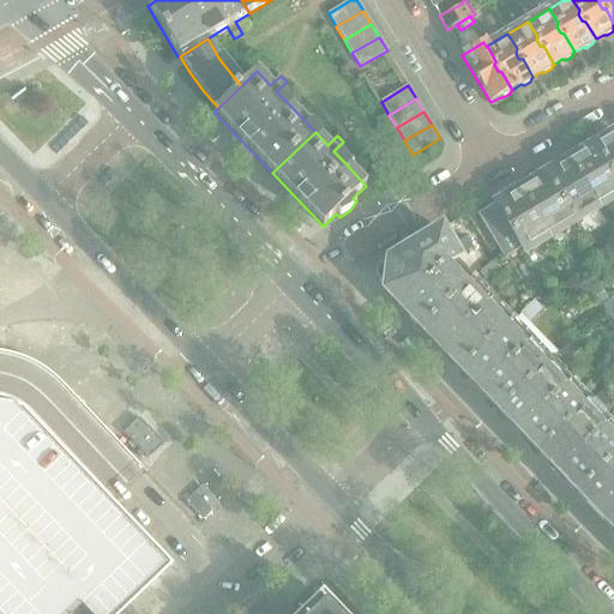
[(613,132),(594,143),(613,176),(613,132)]
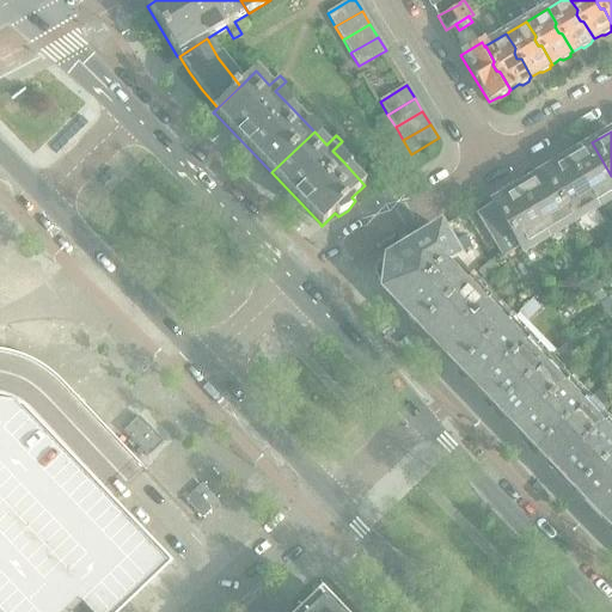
[(611,176),(592,142),(583,148),(581,144),(565,153),(598,208),(611,199),(611,176)]
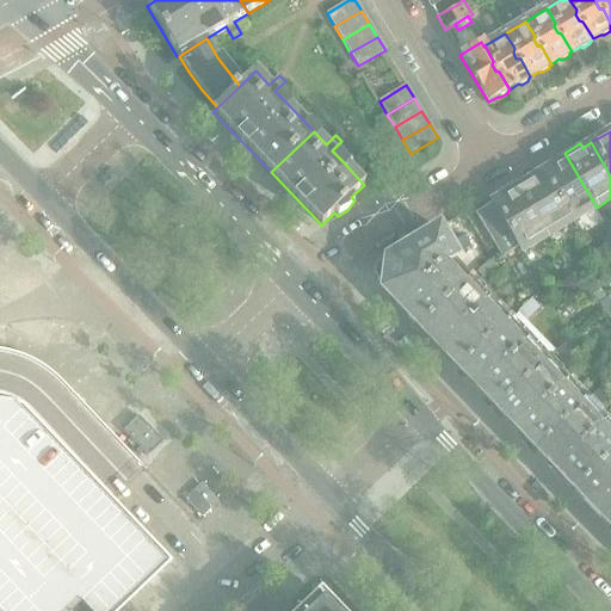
[(597,208),(565,153),(548,164),(550,167),(542,172),(573,222),(597,208)]
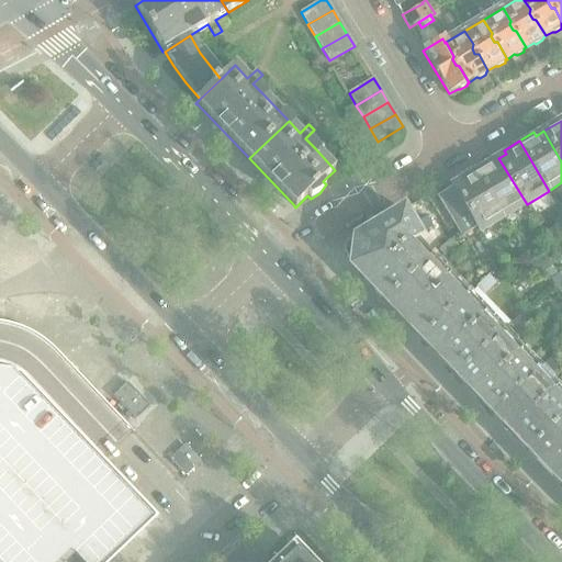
[(527,204),(498,158),(491,163),(489,159),(473,168),(504,218),(527,204)]
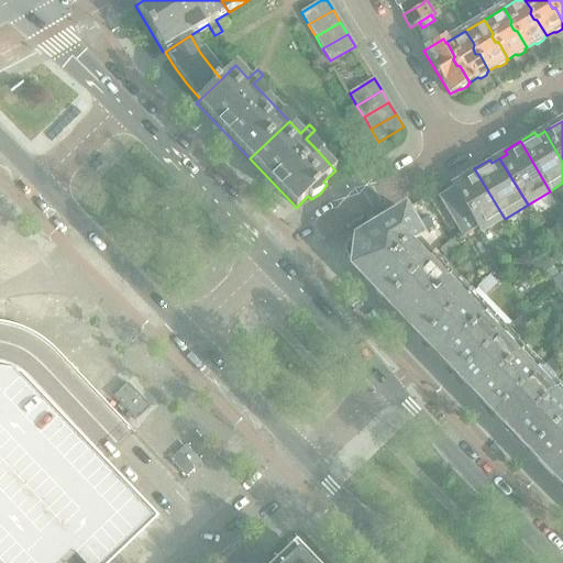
[(505,219),(474,168),(460,177),(462,181),(453,186),(454,187),(478,230),(481,233),(505,219)]
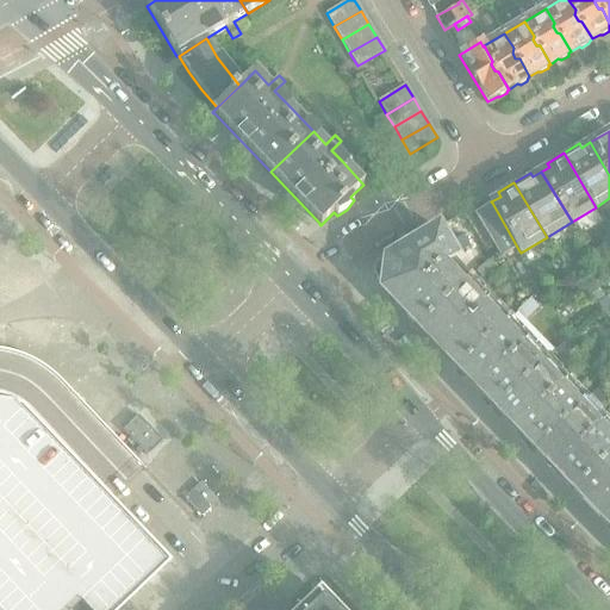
[(518,249),(492,203),(477,212),(475,213),(477,216),(498,251),(503,259),(518,249)]
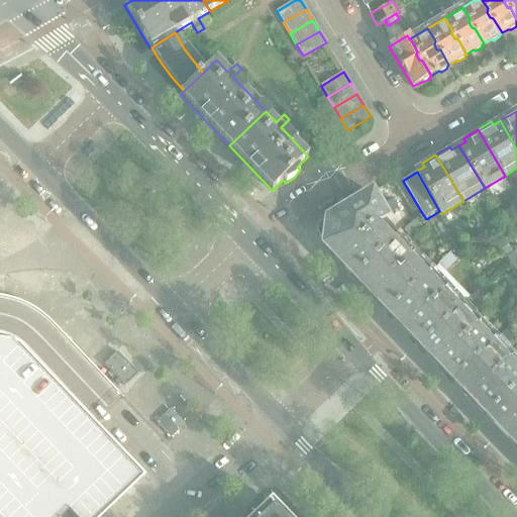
[(351,278),(395,235),(381,220),(385,217),(371,194),(327,220),(327,222),(321,223),(317,228),(316,234),(319,239),(324,242),(324,244),(343,265),(343,269),(351,278)]
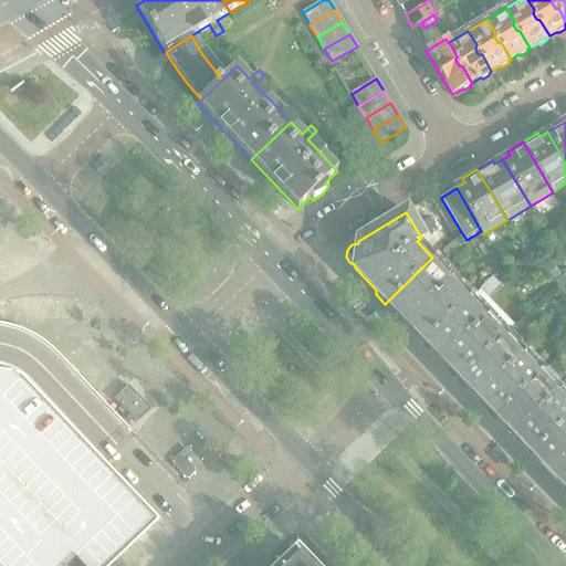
[(548,224),(542,213),(537,217),(544,228),(548,224)]
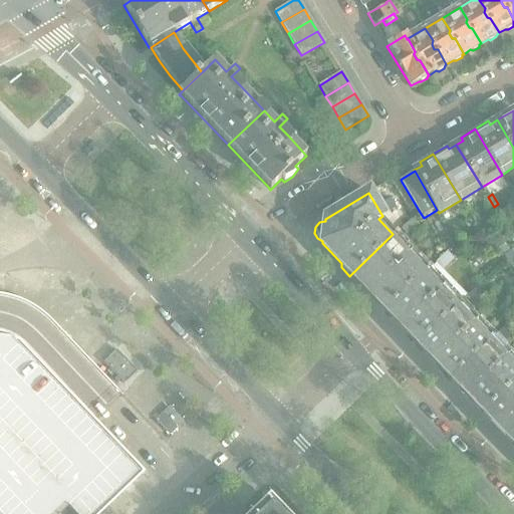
[(494,207),(488,197),(484,199),(490,209),(494,207)]
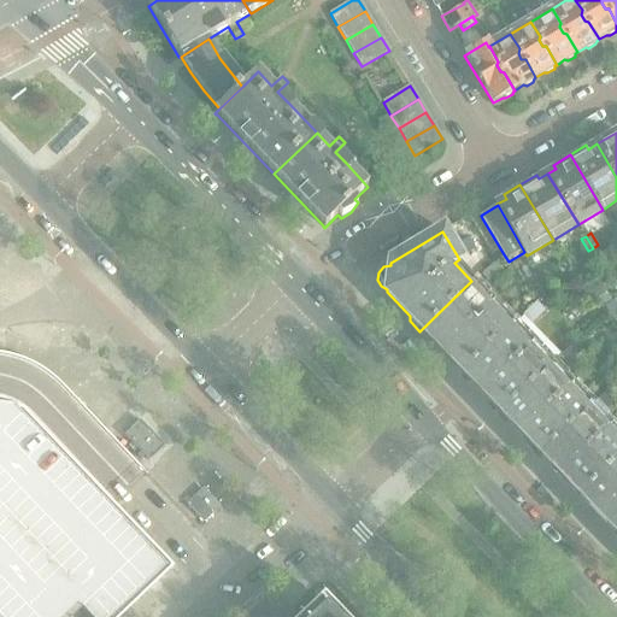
[(495,262),(481,275),(489,283),(503,270),(495,262)]
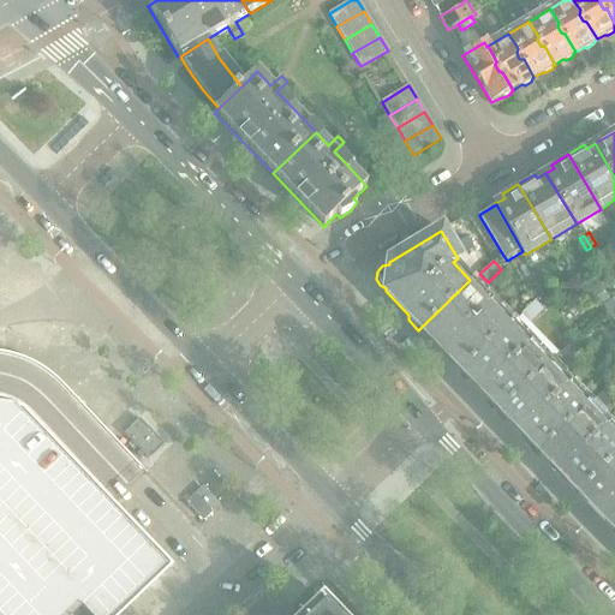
[(458,371),(509,321),(470,280),(418,330),(429,340),(433,340),(448,356),(448,360),(458,371)]
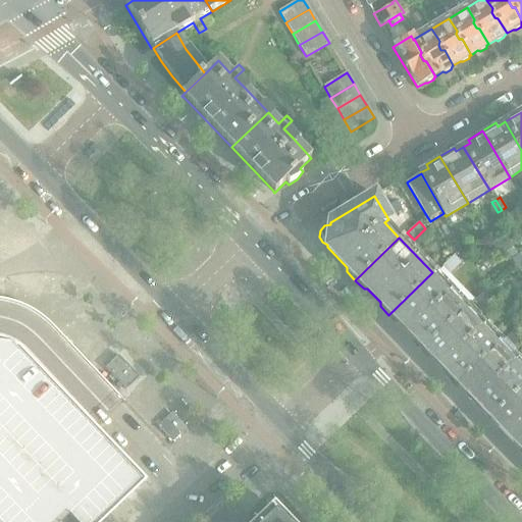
[(516,256),(508,241),(503,244),(500,239),(492,244),(497,251),(500,249),(507,261),(516,256)]
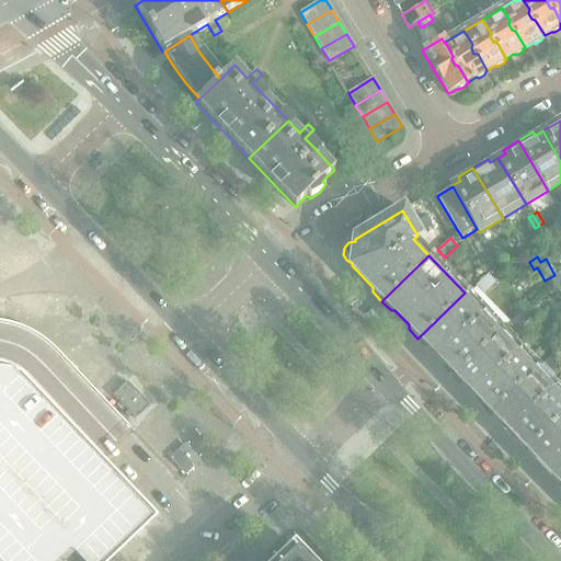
[(488,274),(474,286),(483,295),(495,283),(493,279),(488,274)]
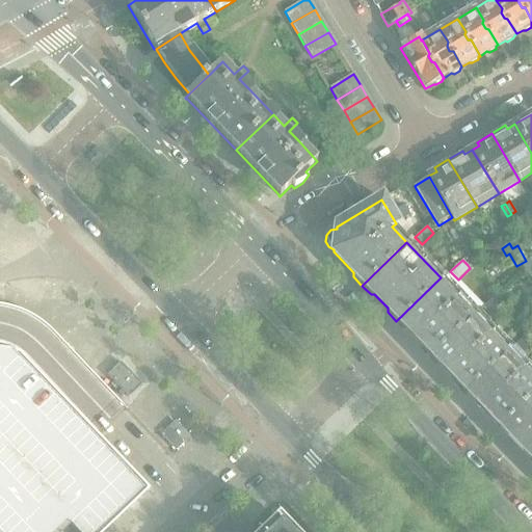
[(430,356),(475,313),(441,277),(396,321),(405,329),(408,330),(421,343),(421,347),(430,356)]
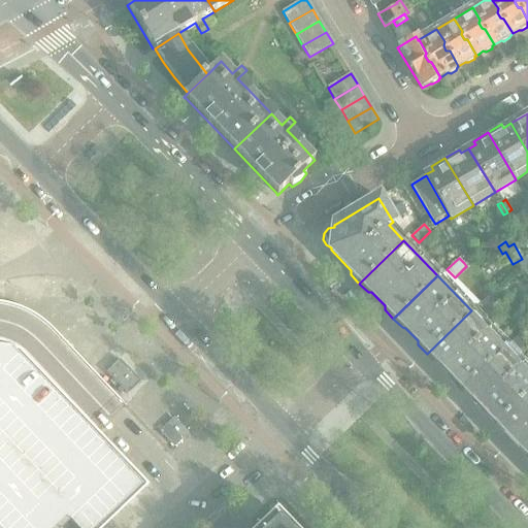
[(486,312),(495,303),(488,297),(479,305),(486,312)]
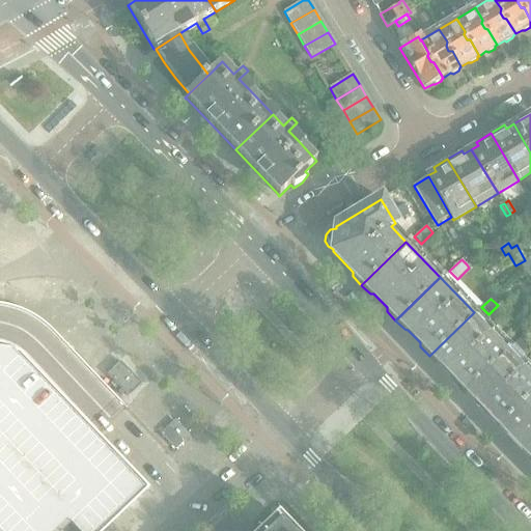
[(463,391),(508,347),(474,312),(429,356),(438,365),(442,365),(454,378),(454,382),(463,391)]
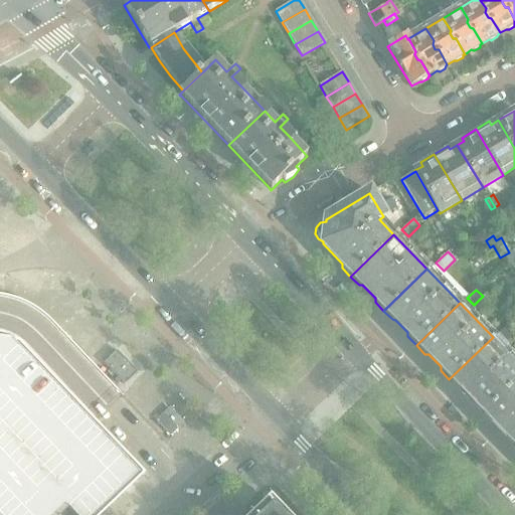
[(482,413),(514,380),(514,359),(493,337),(449,379),(458,388),(461,388),(474,401),(473,404),(482,413)]
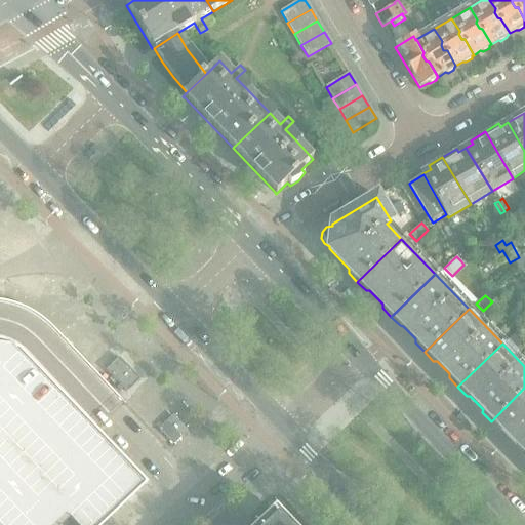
[(0,524),(102,524),(147,483),(96,431),(95,430),(94,429),(22,352),(18,349),(2,347),(0,346),(0,524)]
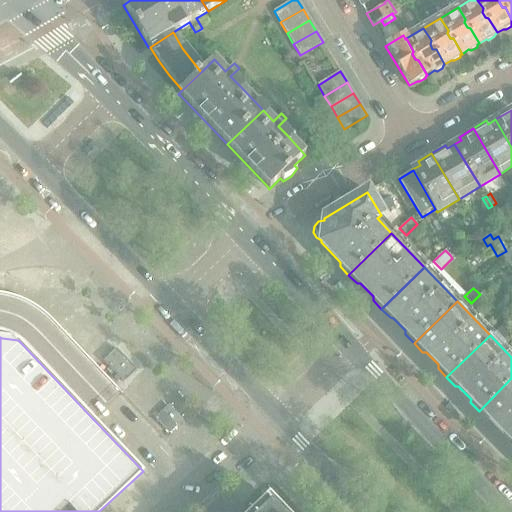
[(116,349),(103,361),(116,375),(113,378),(116,382),(120,379),(123,383),(137,371),(116,349)]
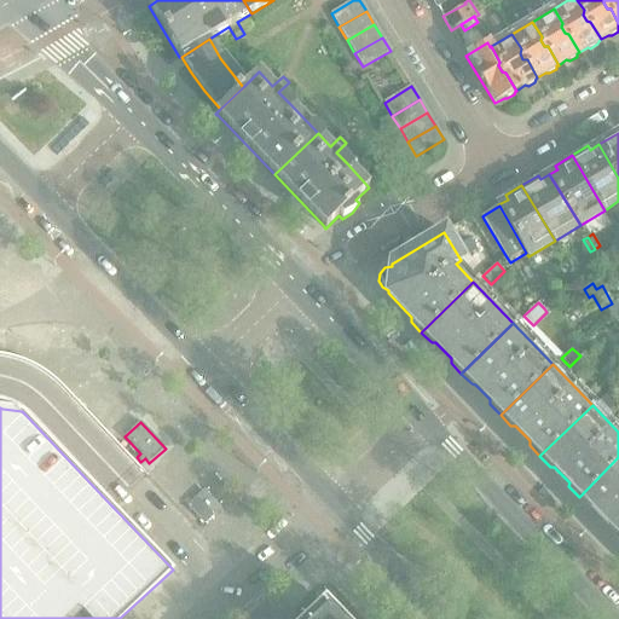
[(618,538),(618,537),(618,457),(579,497),(590,508),(594,508),(608,524),(608,527),(618,538)]
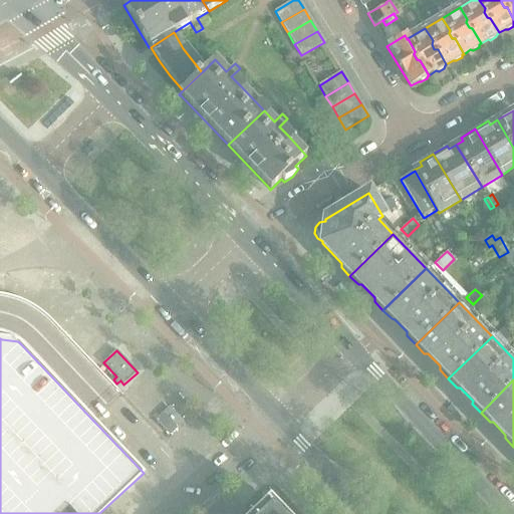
[(168,410),(165,414),(164,413),(156,421),(170,435),(178,428),(177,427),(181,423),(168,410)]
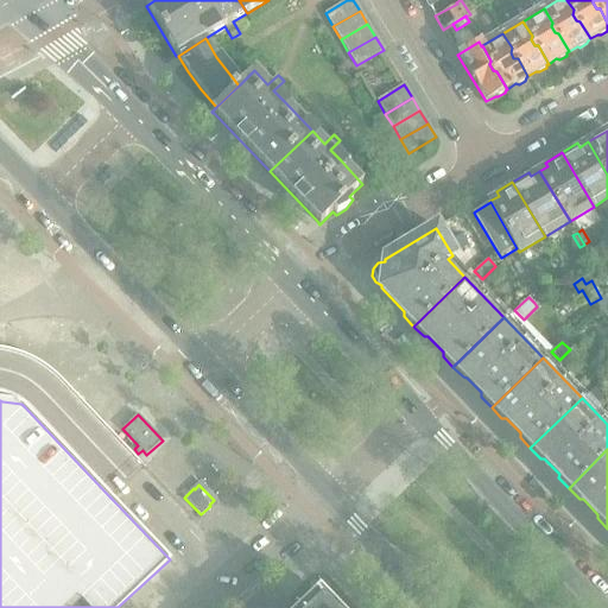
[(333,607),(322,596),(320,599),(318,596),(305,607),(333,607)]
